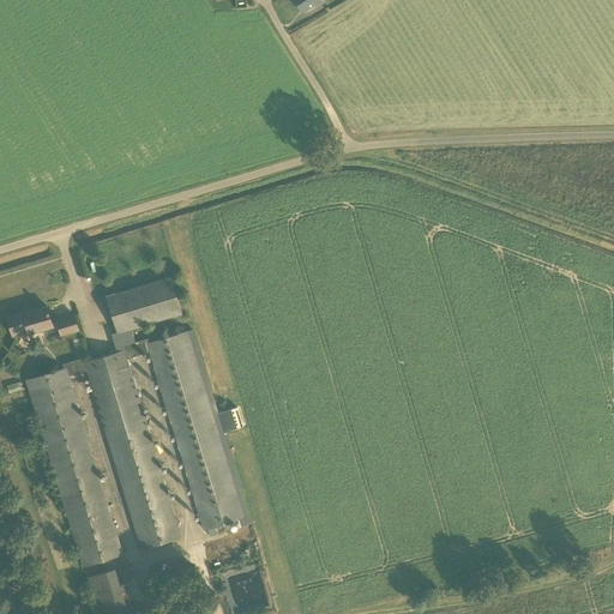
[(294,0),(302,12),(314,4),(315,5),(321,0),(320,0),(294,0)]
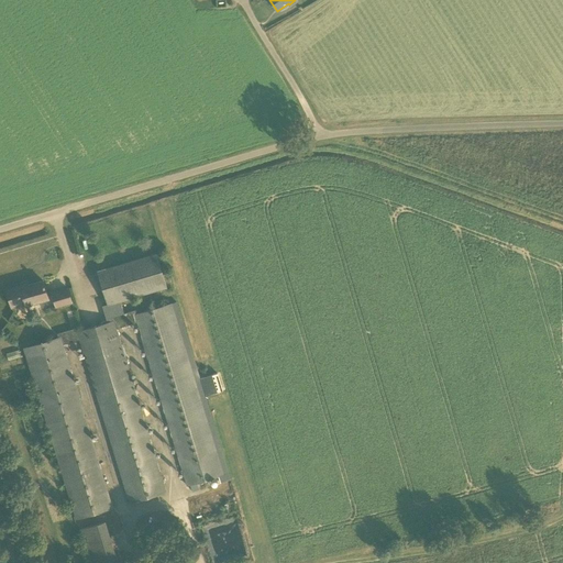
[(124,313),(121,300),(167,287),(156,254),(98,272),(108,304),(103,306),(108,323),(79,331),(78,328),(57,334),(58,338),(25,349),(77,520),(112,509),(63,344),(80,340),(130,504),(166,494),(117,329),(140,322),(189,485),(224,475),(173,302),(136,313),(135,310),(124,313)]
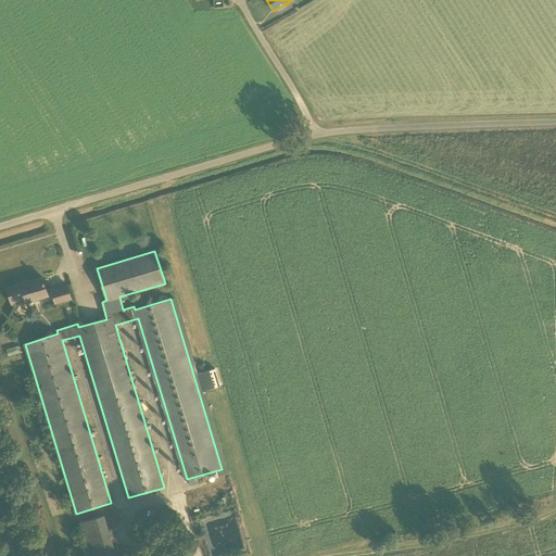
[(48,295),(42,277),(22,283),(21,281),(7,286),(12,304),(25,300),(26,302),(48,295)]
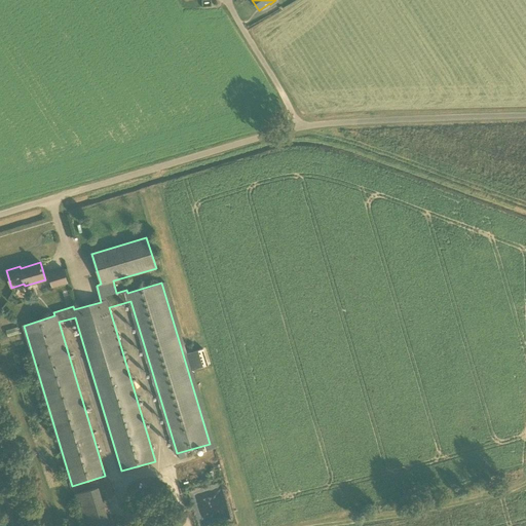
[(52,287),(68,282),(64,270),(49,274),(52,287)]
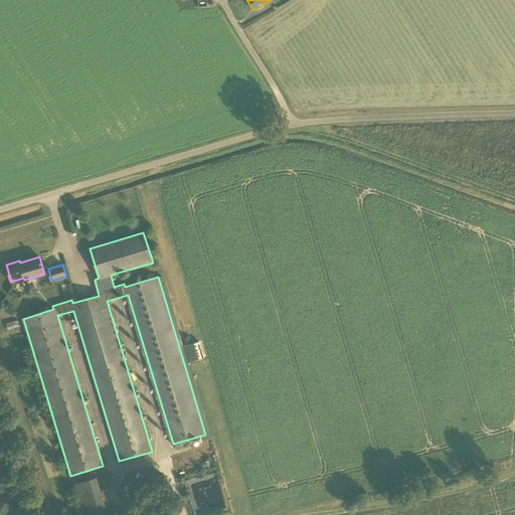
[(189,362),(199,359),(204,357),(199,341),(194,343),(184,346),(183,346),(188,362),(189,362)]
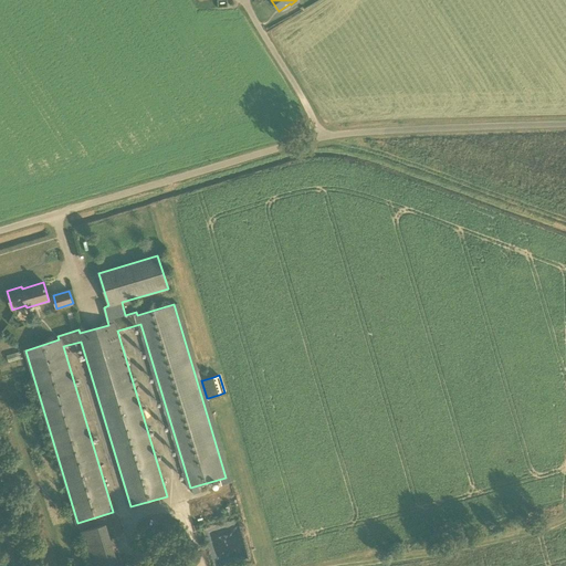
[(90,565),(117,565),(105,524),(80,532),(90,565)]
